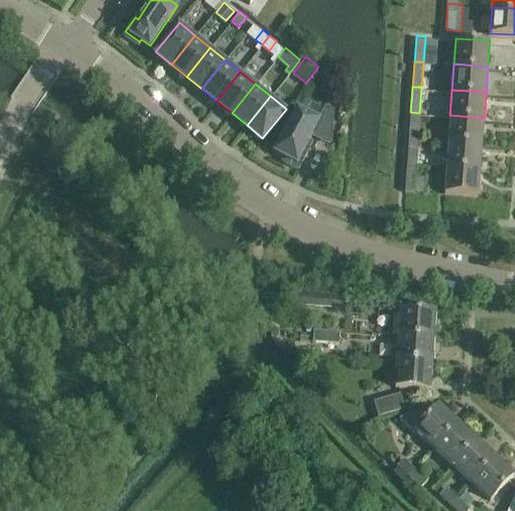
[(333,141),(335,108),(326,103),(318,118),(297,107),(275,150),(285,155),(284,158),(299,165),(307,150),(304,148),(313,131),(333,141)]
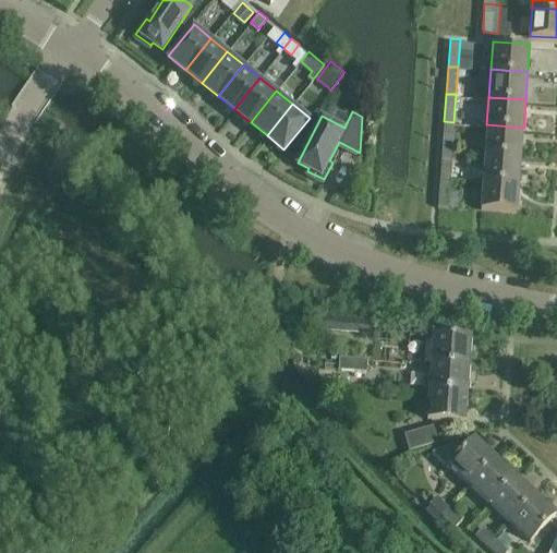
[(451,149),(453,122),(444,121),(442,148),(451,149)]
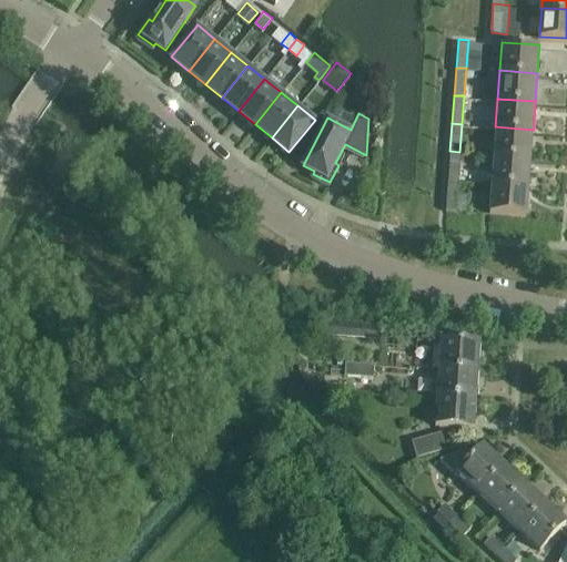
[(532,157),(534,130),(495,126),(493,154),(532,157)]
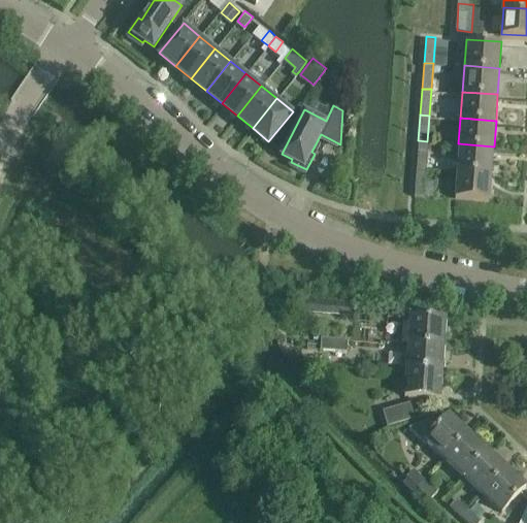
[(426,167),(427,141),(418,140),(416,167),(426,167)]
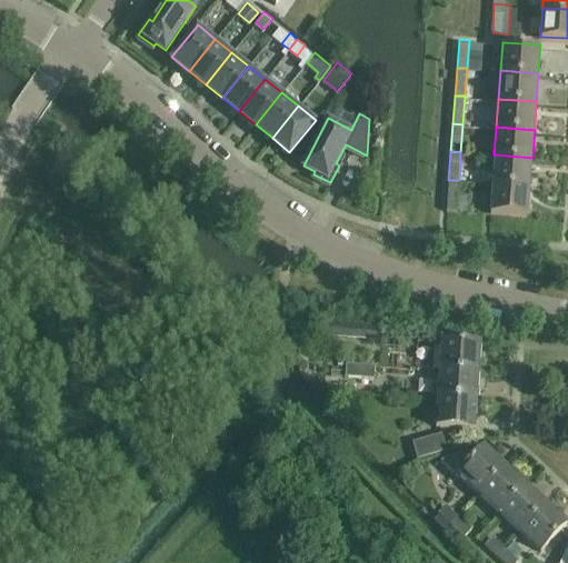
[(530,186),(532,158),(494,154),(491,183),(530,186)]
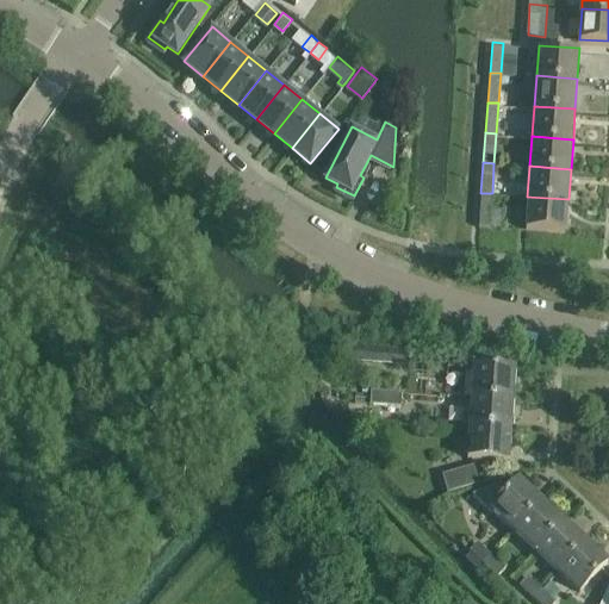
[(490,224),(492,193),(480,193),(478,223),(490,224)]
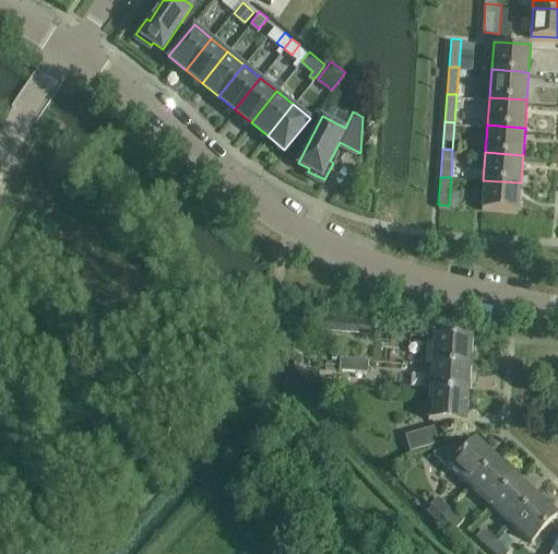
[(483,180),(482,208),(519,211),(521,183),(483,180)]
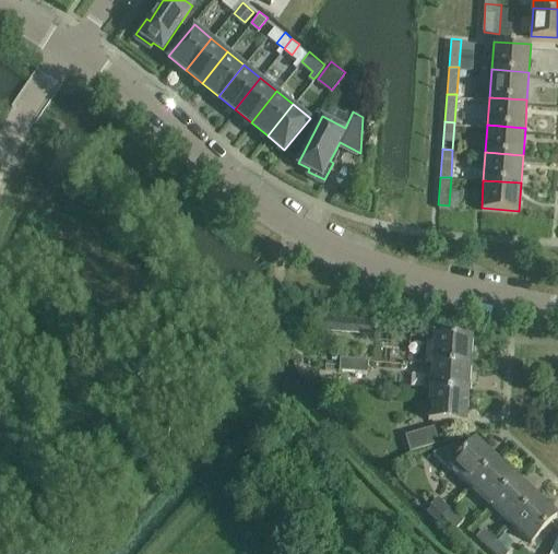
[(316,313),(315,327),(371,331),(372,317),(316,313)]
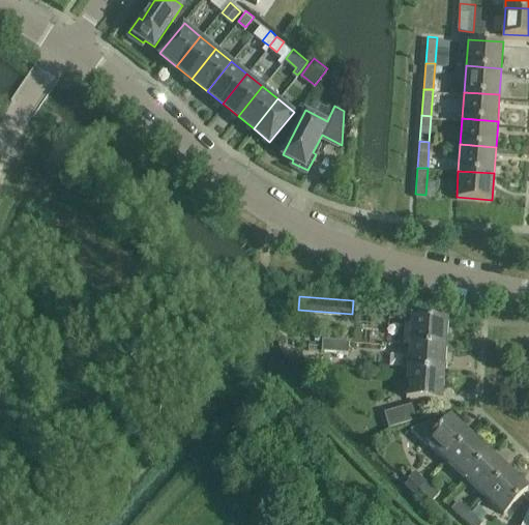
[(446,345),(448,319),(412,316),(411,343),(446,345)]
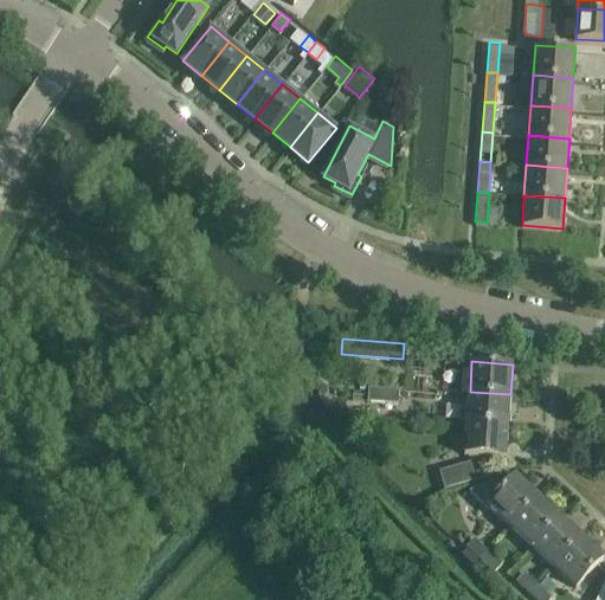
[(399,400),(400,386),(369,384),(368,398),(399,400)]
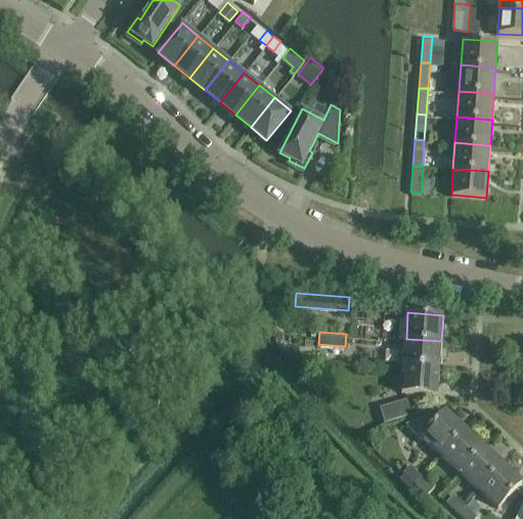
[(306,334),(306,342),(316,343),(316,335),(306,334)]
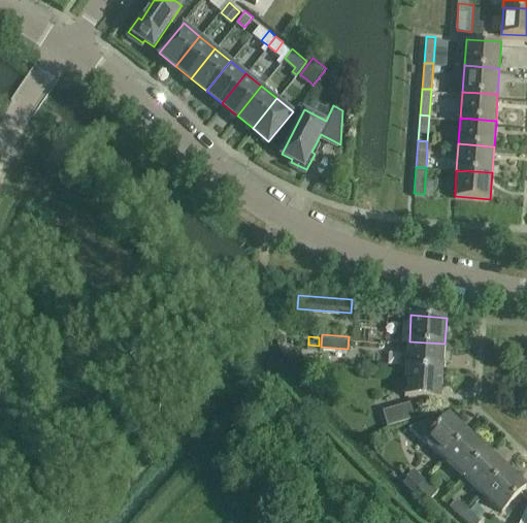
[(407,367),(442,369),(445,344),(409,341),(407,367)]
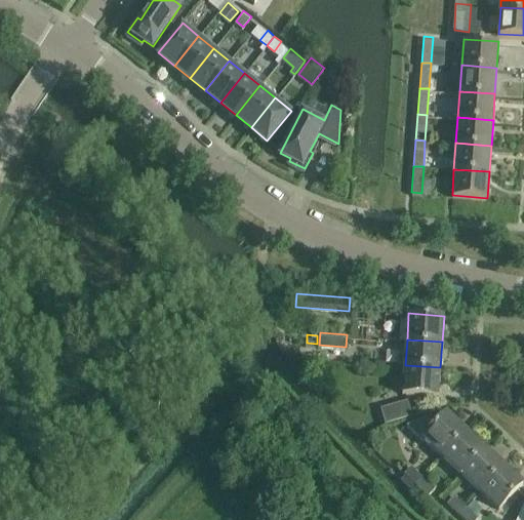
[(403,391),(417,392),(438,394),(440,367),(405,365),(403,391)]
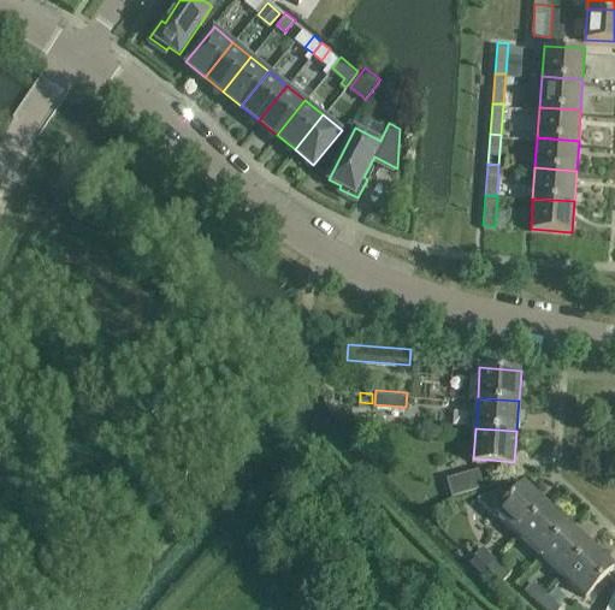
[(447,475),(453,493),(485,484),(479,466),(447,475)]
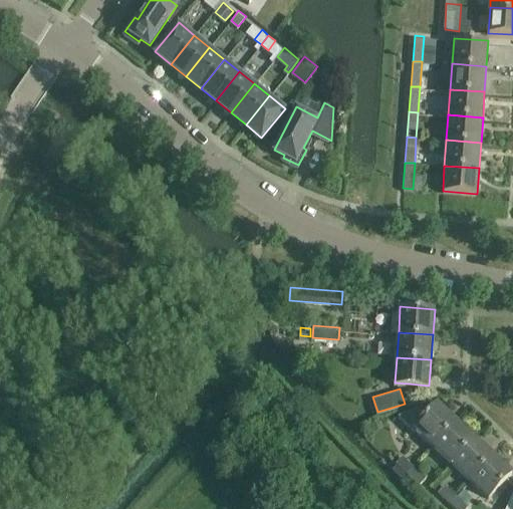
[(416,428),(416,427),(434,444),(457,419),(438,402),(429,412),(421,404),(399,414),(416,428)]
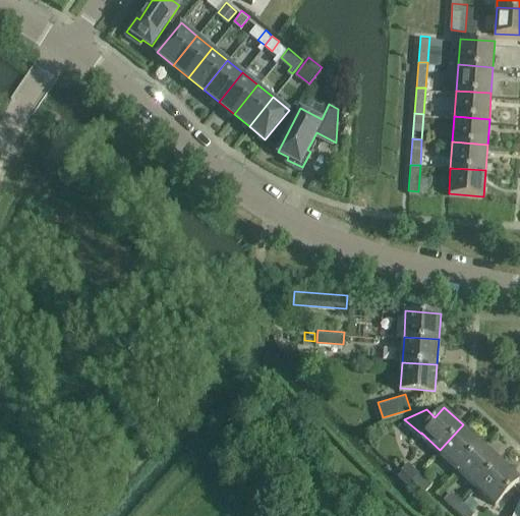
[(482,442),(463,424),(440,450),(458,467),(482,442)]
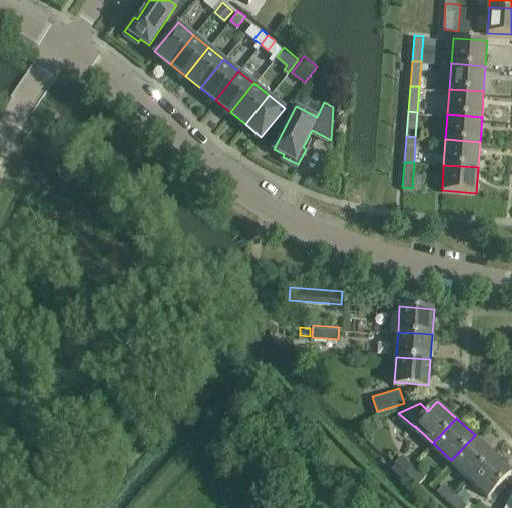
[(493,452),(475,435),(451,460),(470,478),(493,452)]
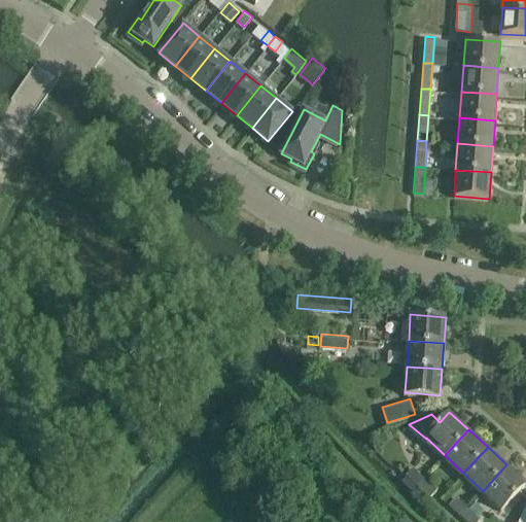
[(525,482),(506,464),(483,491),(501,509),(525,484),(525,482)]
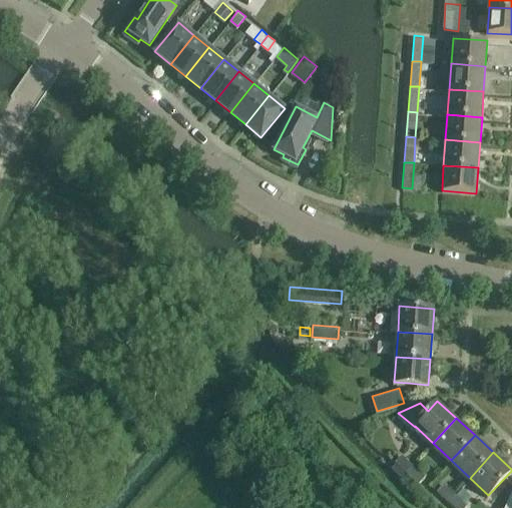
[(403,477),(407,472),(415,464),(402,453),(395,461),(391,466),(403,477)]
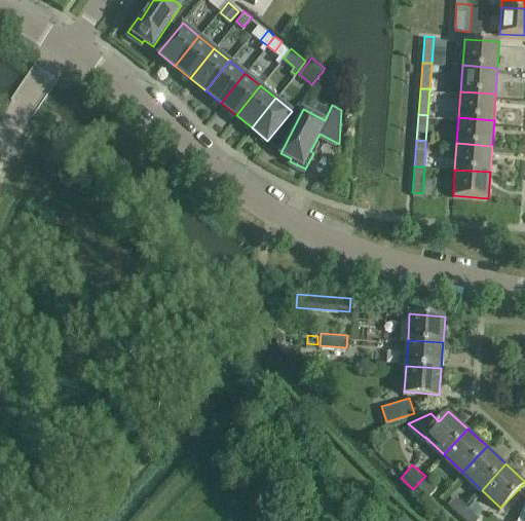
[(425,476),(417,484),(428,494),(436,486),(425,476)]
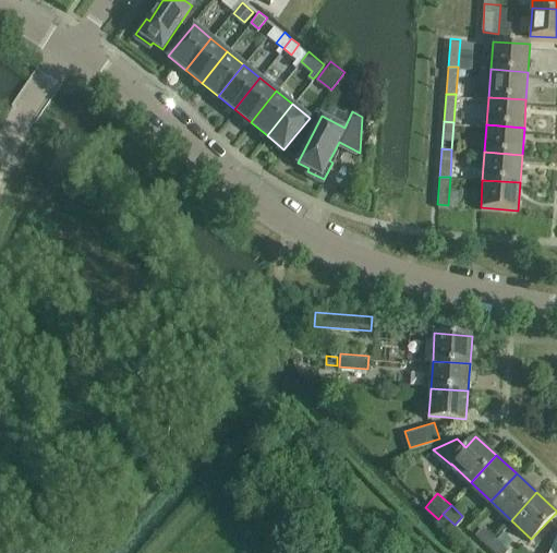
[(488,544),(496,536),(483,524),(475,532),(488,544)]
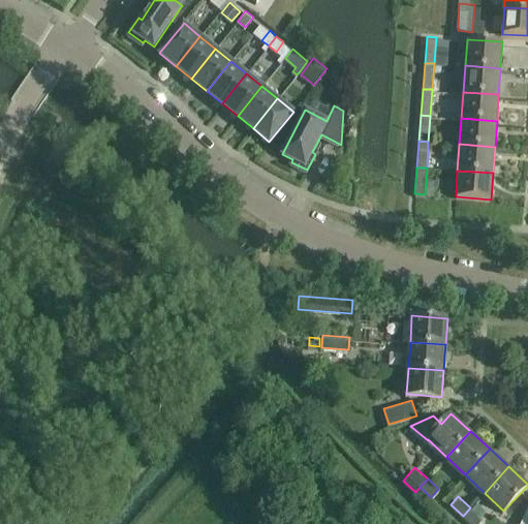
[(476,500),(470,507),(463,516),(471,523),(476,523),(482,519),(480,518),(484,514),(485,507),(476,500)]
